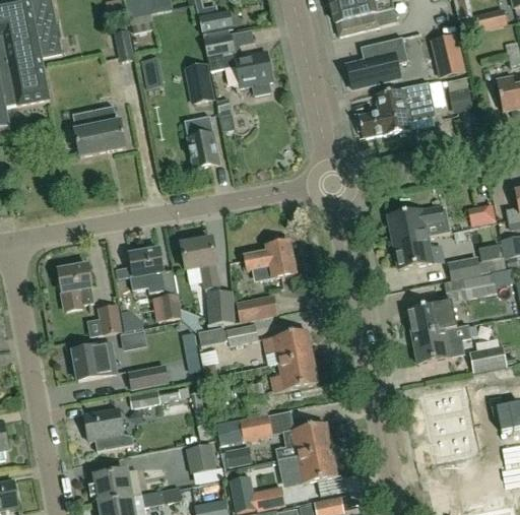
[(5,0),(0,1),(0,130),(11,129),(6,107),(50,98),(43,58),(63,54),(52,0),(5,0)]
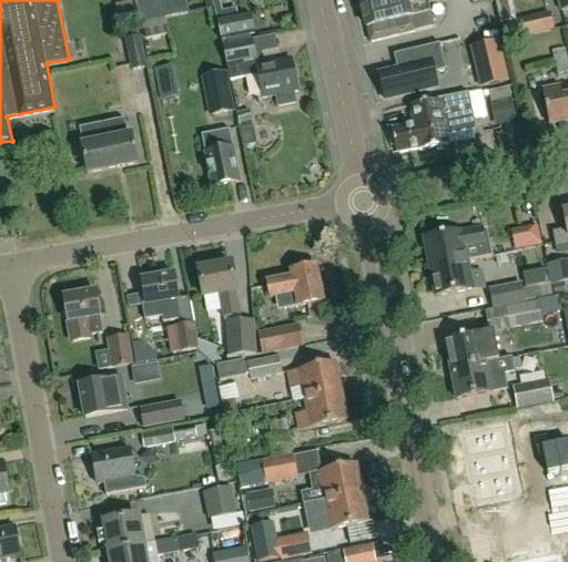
[(119,0),(121,14),(135,11),(133,0),(119,0)]
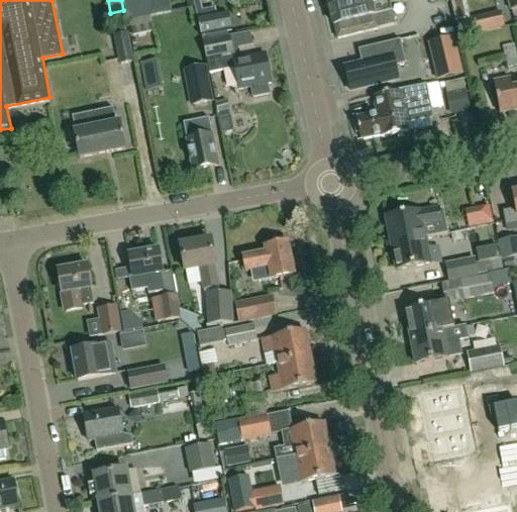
[(126,17),(172,8),(171,2),(154,5),(153,0),(124,0),(126,17)]
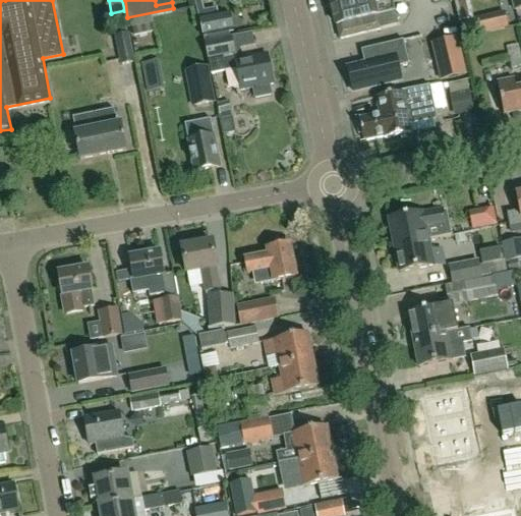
[(331,0),(340,35),(397,21),(392,0),(331,0)]
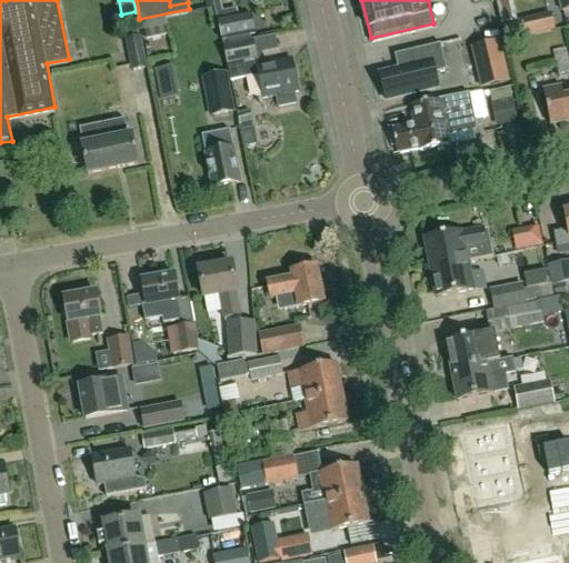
[(497,0),(502,20),(517,17),(512,0),(497,0)]
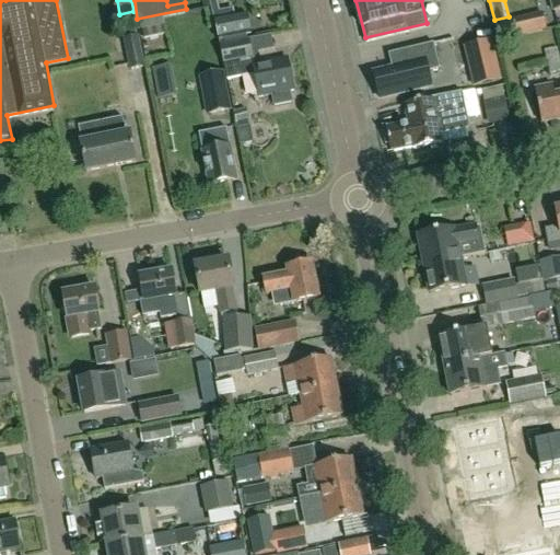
[(217,36),(252,31),(247,9),(213,15),(217,36)]
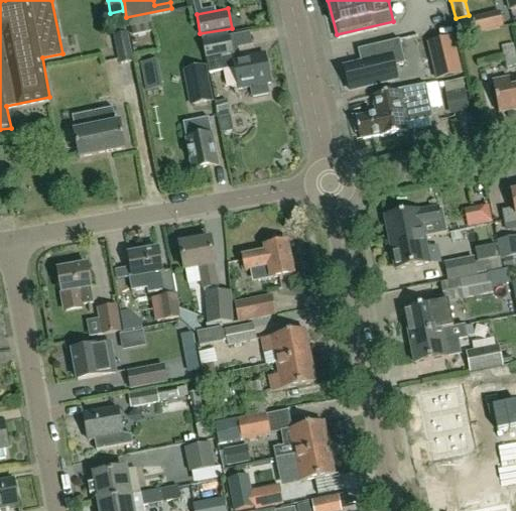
[(474,28),(498,22),(495,9),(471,14),(474,28)]
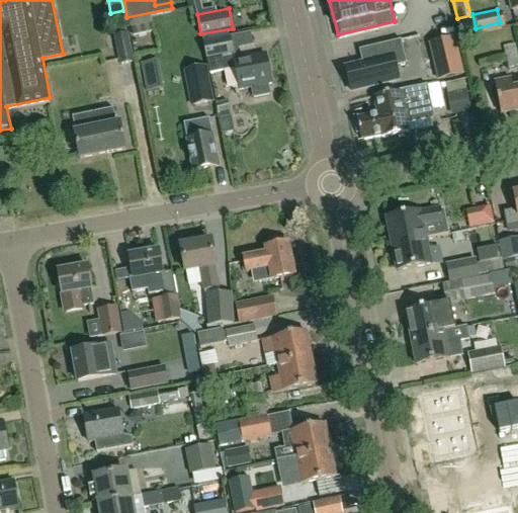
[(150,13),(128,17),(132,32),(153,28),(150,13)]
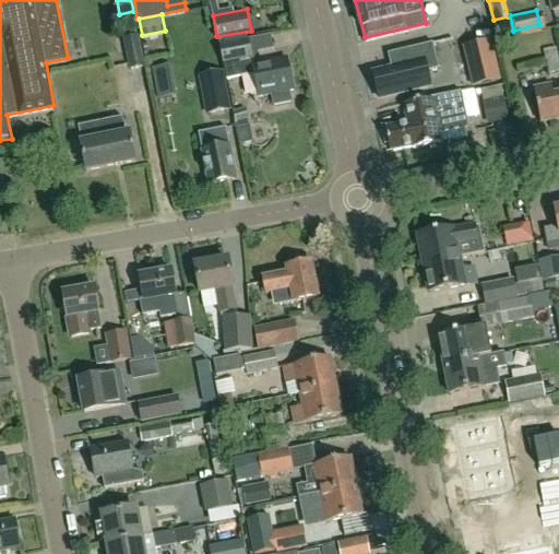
[(144,62),(139,31),(137,32),(133,16),(121,19),(123,34),(122,34),(129,66),(144,62)]
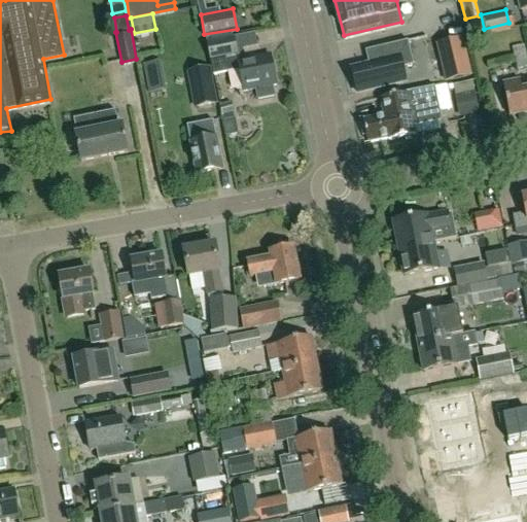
[(446,77),(472,71),(463,33),(436,39),(446,77)]
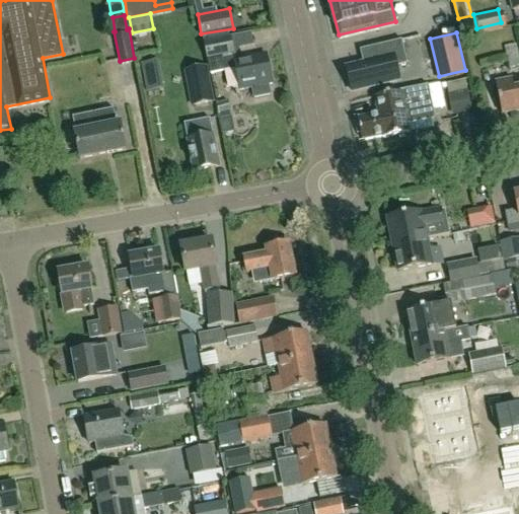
[(231,33),(204,39),(210,70),(236,65),(240,86),(272,80),(266,51),(235,57),(231,33)]
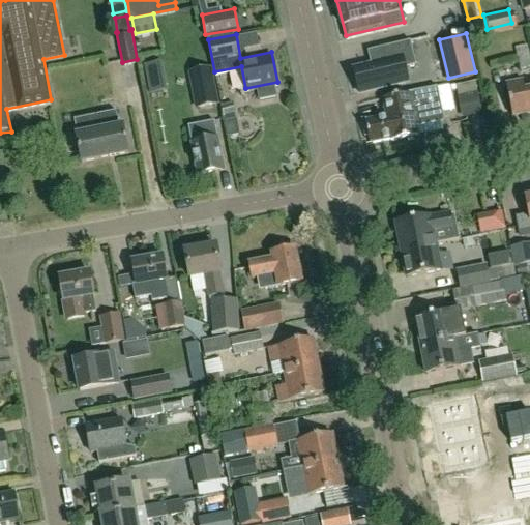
[(378,44),(381,57),(353,63),(358,88),(407,77),(404,63),(415,61),(409,36),(378,44)]
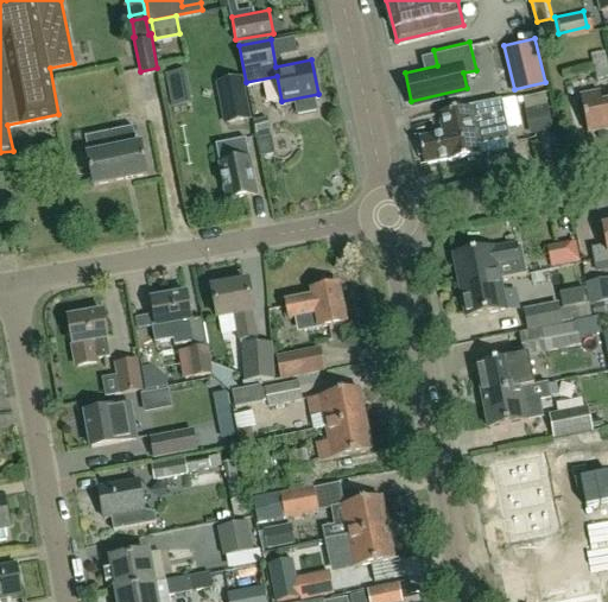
[(607,73),(607,62),(605,46),(589,50),(595,76),(607,73)]
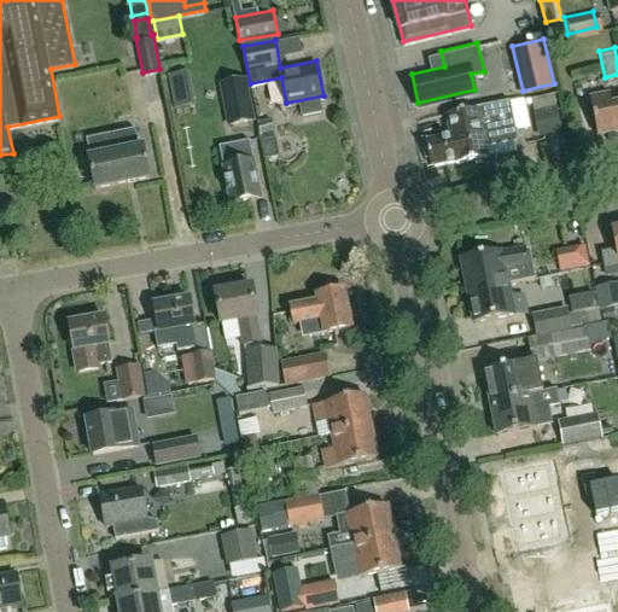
[(167,75),(173,99),(184,97),(178,73),(167,75)]
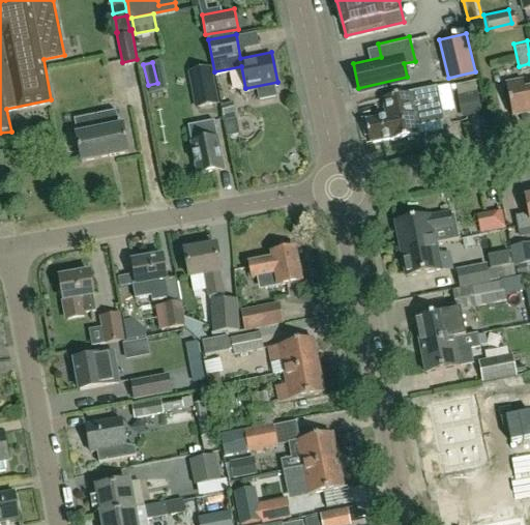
[(218,100),(211,64),(187,68),(195,106),(218,100)]
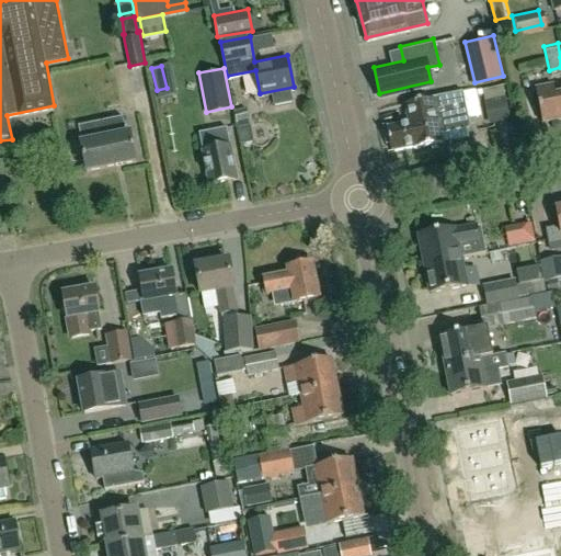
[(501,81),(503,91),(522,87),(518,76),(501,81)]
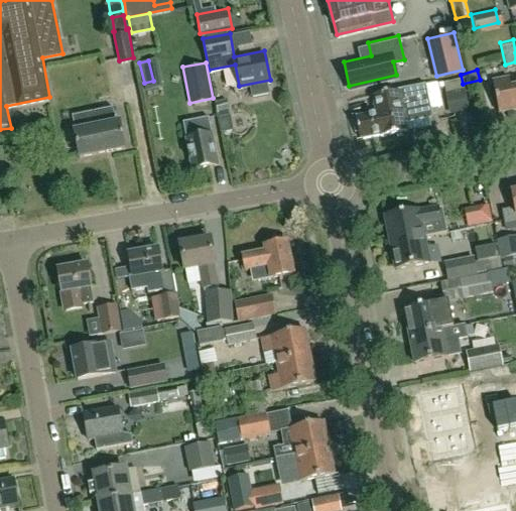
[(225,73),(210,77),(213,89),(228,85),(225,73)]
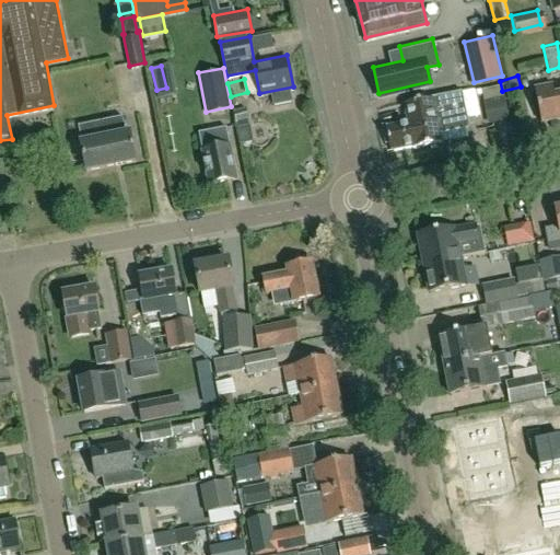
[(559,91),(555,92),(552,82),(535,85),(541,120),(559,116),(559,91)]
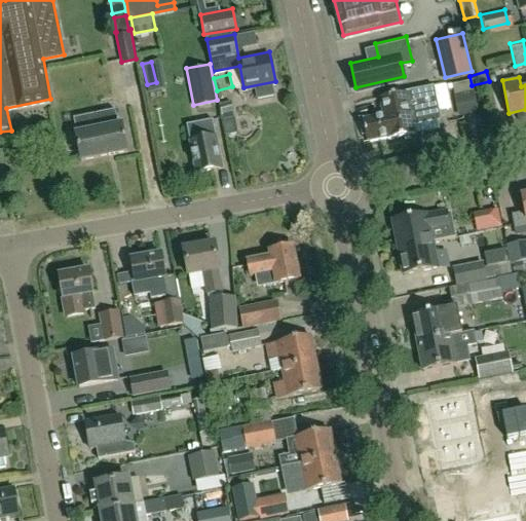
[(452,107),(446,81),(380,96),(383,112),(363,116),(368,139),(388,134),(388,136),(414,129),(413,121),(441,115),(439,109),(452,107)]
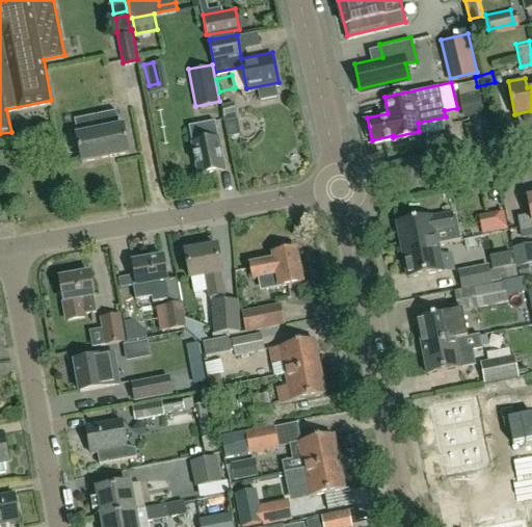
[(463,114),(484,110),(480,88),(459,93),(463,114)]
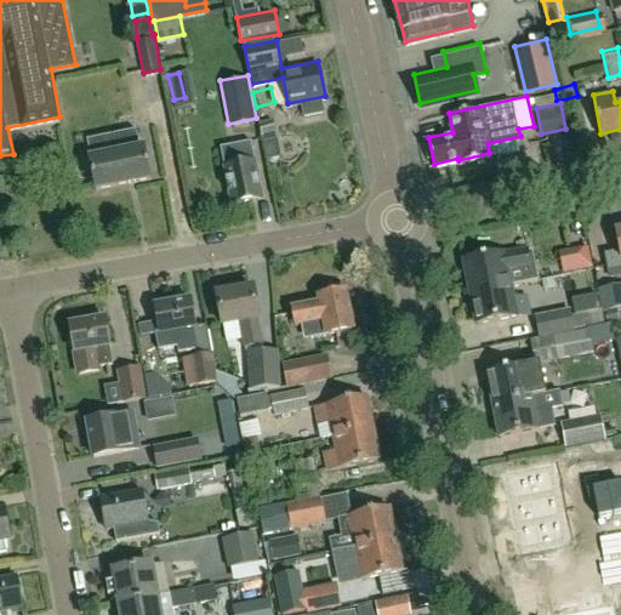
[(265,138),(277,136),(275,130),(277,130),(273,117),(261,119),(265,138)]
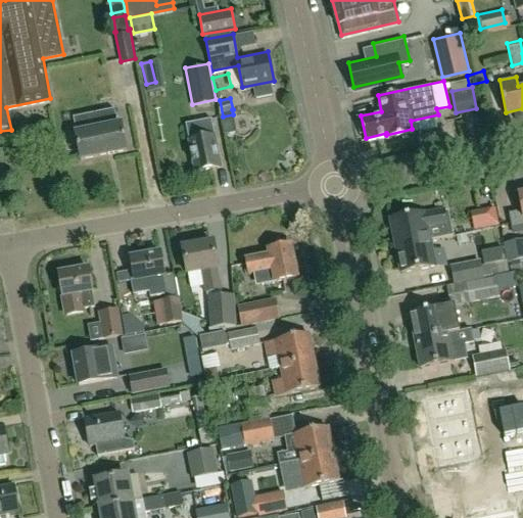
[(76,131),(81,156),(127,147),(122,122),(119,123),(114,106),(74,114),(77,131),(76,131)]
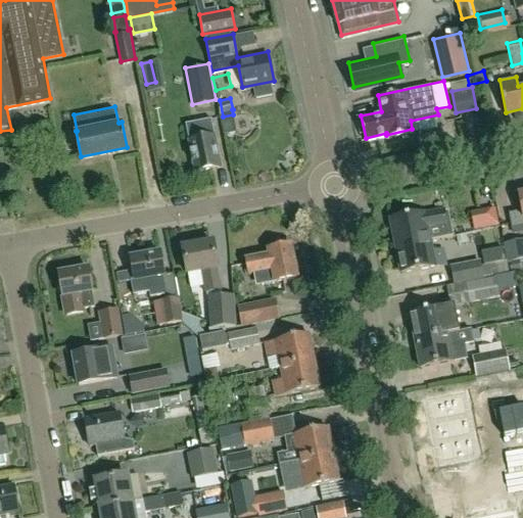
[(189,138),(194,169),(221,163),(215,133),(209,134),(208,129),(198,131),(199,136),(189,138)]
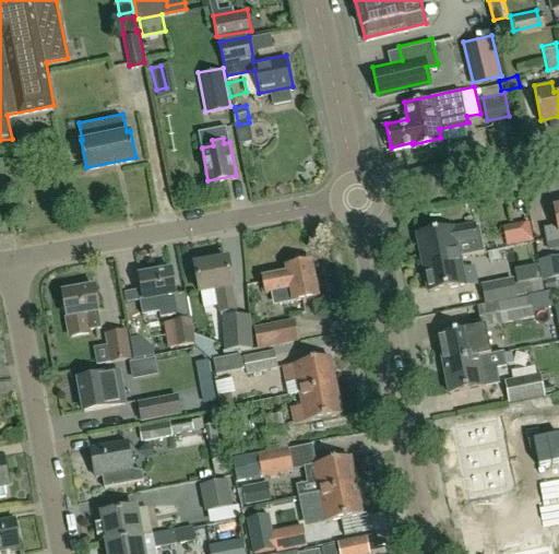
[(558,204),(554,205),(557,223),(544,226),(546,242),(549,247),(558,245),(558,204)]
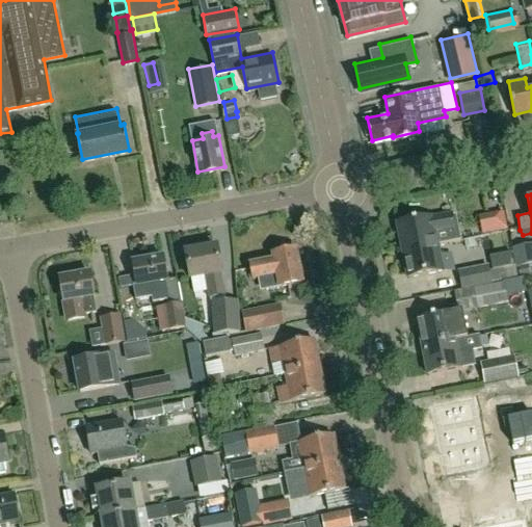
[(403,247),(436,241),(434,230),(454,226),(451,209),(397,220),(403,247)]
